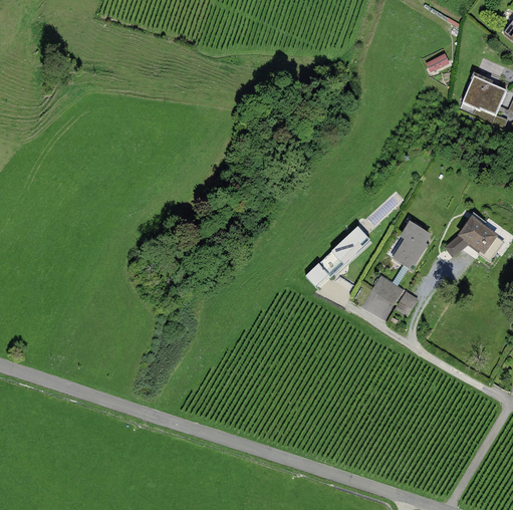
[(512,21),(511,20),(503,31),(512,38),(512,21)]
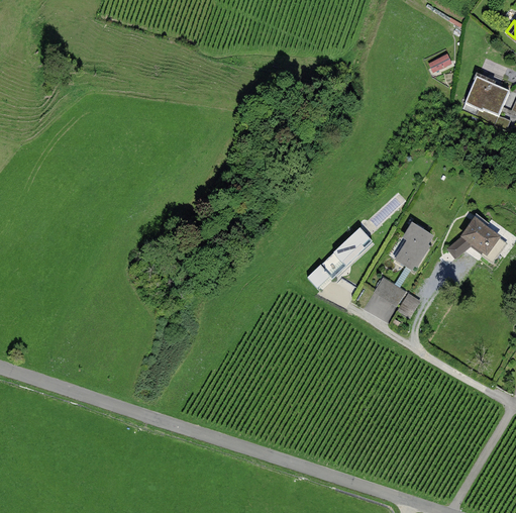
[(449,54),(428,63),(433,74),(454,65),(449,54)]
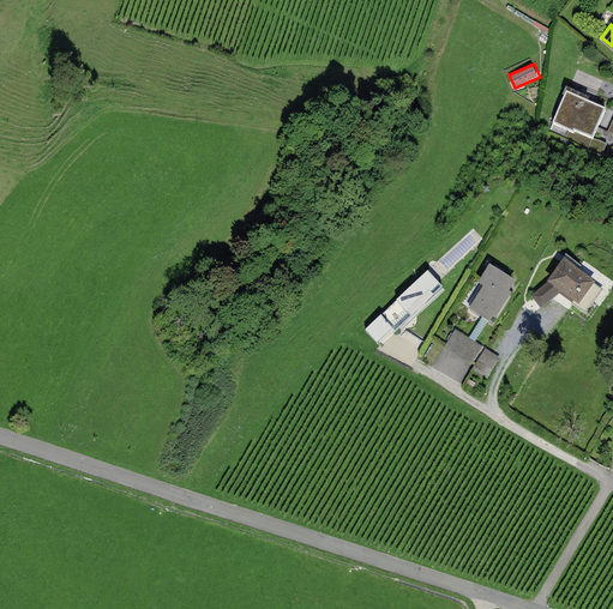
[(605,108),(565,90),(547,127),(601,152),(606,140),(593,134),(605,108)]
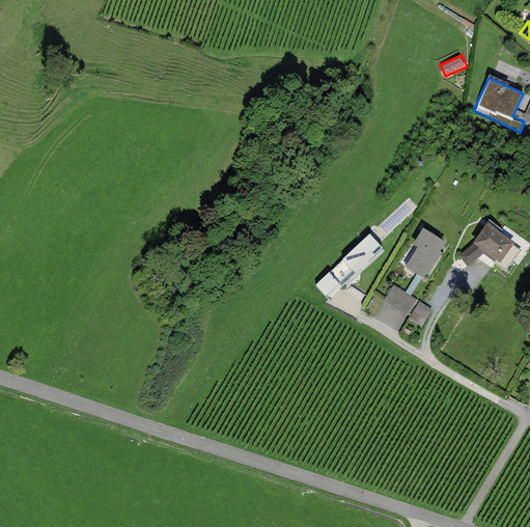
[(501,227),(491,219),(475,241),(461,252),(468,262),(484,247),(497,256),(495,259),(505,268),(512,257),(510,255),(517,246),(498,231),(501,227)]
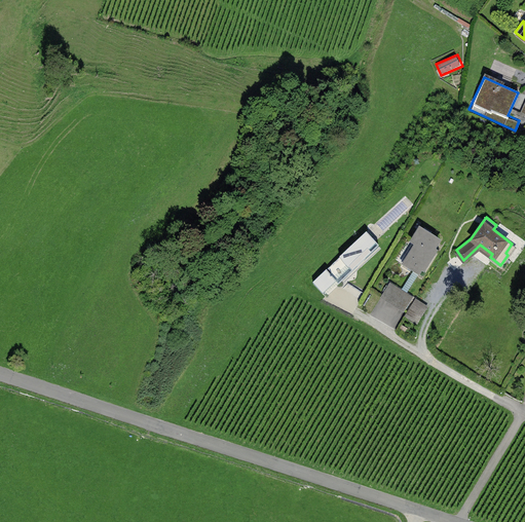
[(423,274),(443,239),(421,227),(402,262),(423,274)]
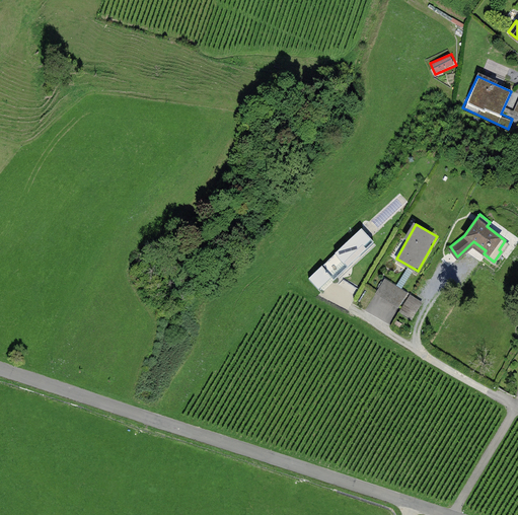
[(362,228),(309,276),(321,289),(374,242),(362,228)]
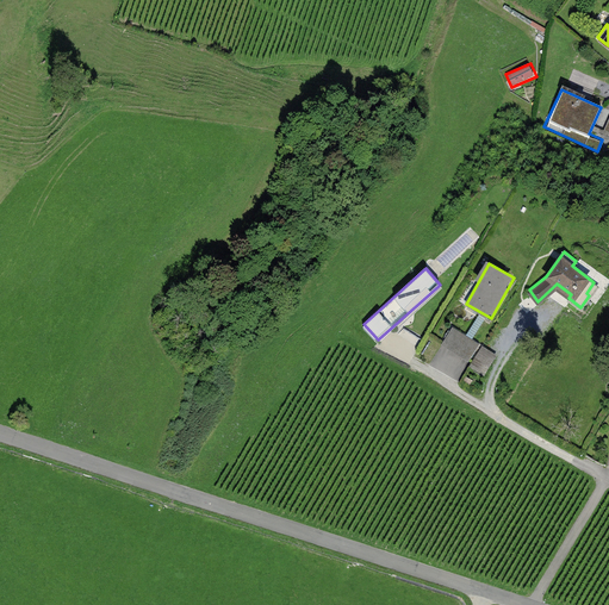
[(479,340),(454,324),(440,345),(466,361),(479,340)]
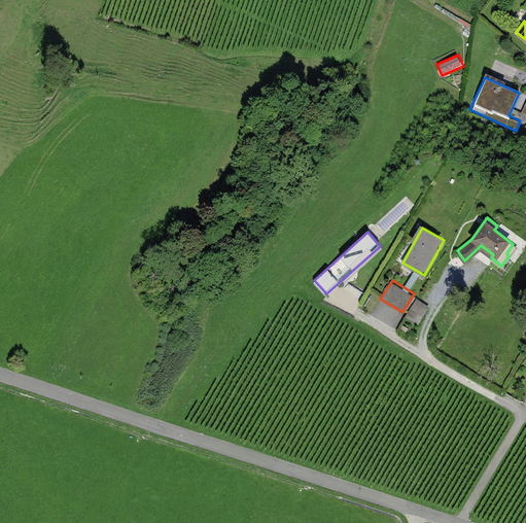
[(408,315),(423,320),(429,301),(414,295),(408,315)]
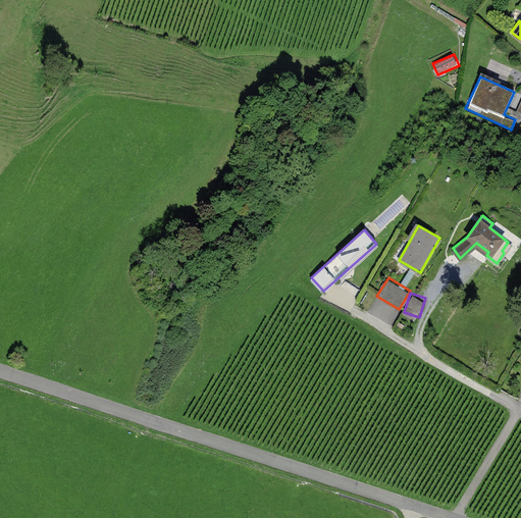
All buildings are outlined.
